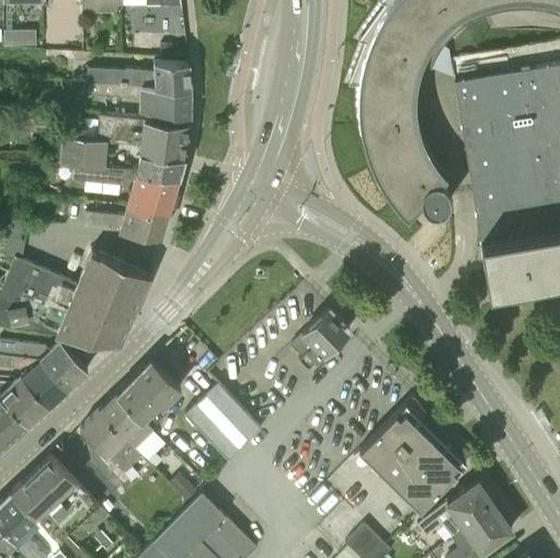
[(122,0),(82,0),(83,13),(117,13),(117,9),(123,8),(122,0)]
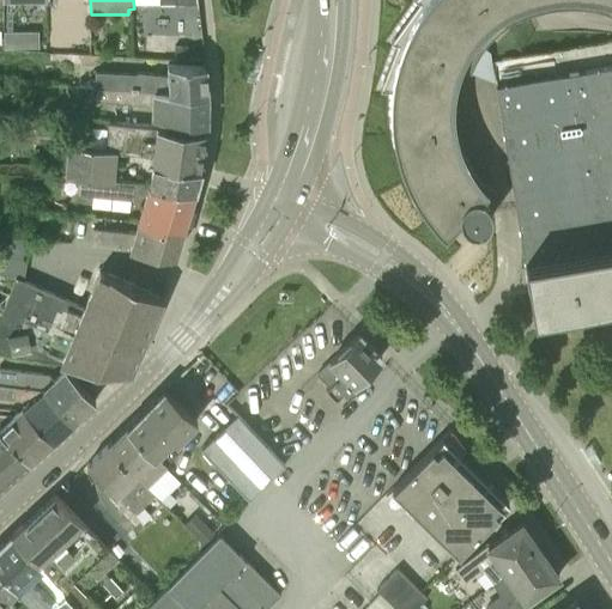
[(491,219),(492,217),(492,214),(491,212),(491,211),(491,208),(490,207),(489,206),(488,203),(486,202),(484,201),(483,201),(480,200),(489,193),(480,182),(472,172),(465,158),(461,148),(458,139),(455,129),(454,119),(454,108),(454,98),(458,83),(461,71),(472,74),(477,61),(484,49),(490,43),(498,35),(511,24),(521,17),(533,13),(545,10),(555,7),(564,6),(575,7),(587,8),(600,11),(611,16),(611,0),(416,0),(414,2),(420,6),(392,46),(398,48),(381,93),(393,95),(392,105),(392,116),(393,128),(394,140),(395,148),(398,157),(400,164),(403,171),(405,178),(407,186),(411,193),(416,199),(418,205),(425,214),(429,219),(434,225),(441,233),(446,238),(461,223),(461,224),(462,225),(465,227),(467,230),(470,231),(472,231),(474,232),(476,232),(479,231),(483,231),(484,230),(485,229),(488,227),(489,225),(490,224),(491,221),(491,219)]
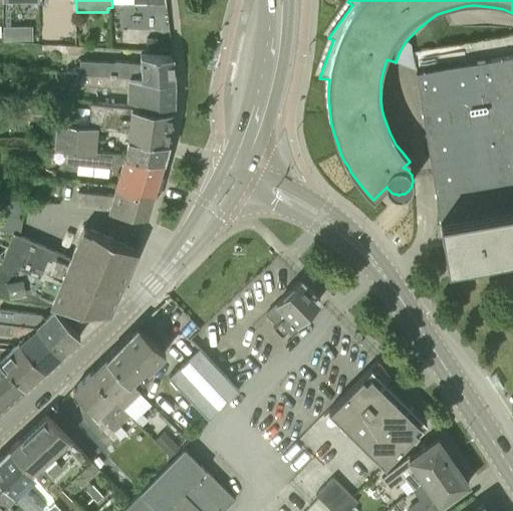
[(18,28),(18,42),(33,42),(33,28),(18,28)]
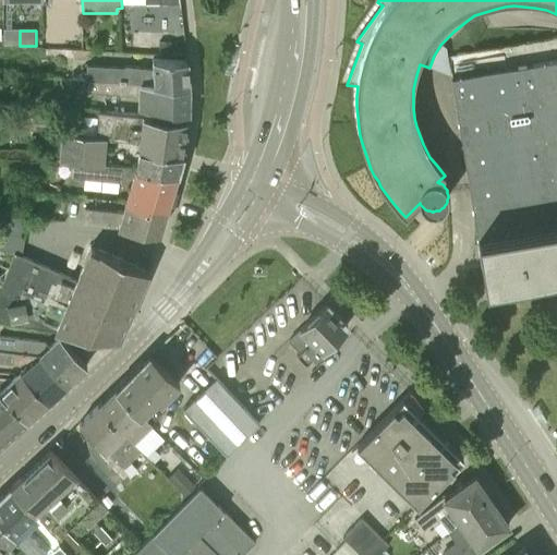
[(160,45),(160,55),(172,55),(172,45),(160,45)]
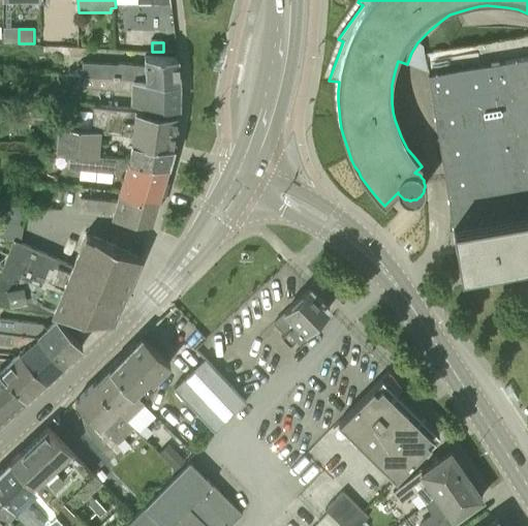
[(146,86),(180,86),(178,61),(145,59),(145,67),(120,65),(120,66),(84,64),(83,79),(109,80),(109,81),(146,86)]
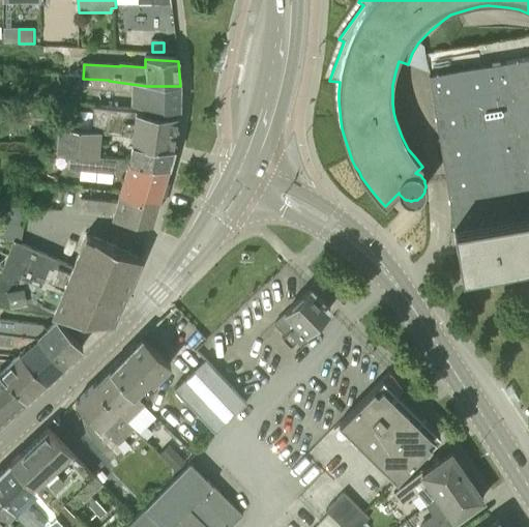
[(528,60),(431,78),(430,78),(454,228),(453,228),(462,274),(528,263),(528,60)]
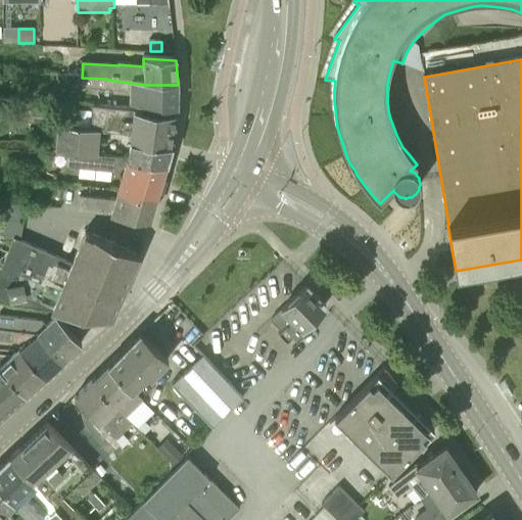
[(144,106),(144,108),(177,109),(178,85),(144,85),(107,80),(106,91),(131,92),(130,105),(144,106)]
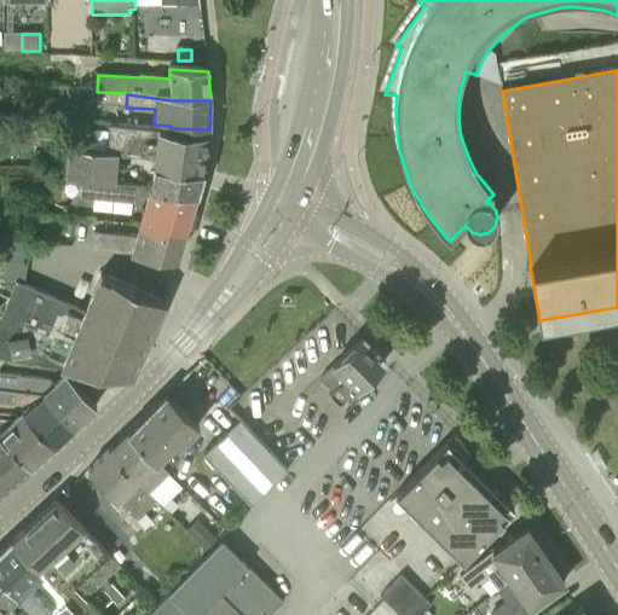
[(151,190),(197,195),(203,174),(209,135),(185,133),(157,131),(110,127),(108,154),(120,155),(155,157),(155,168),(151,190)]
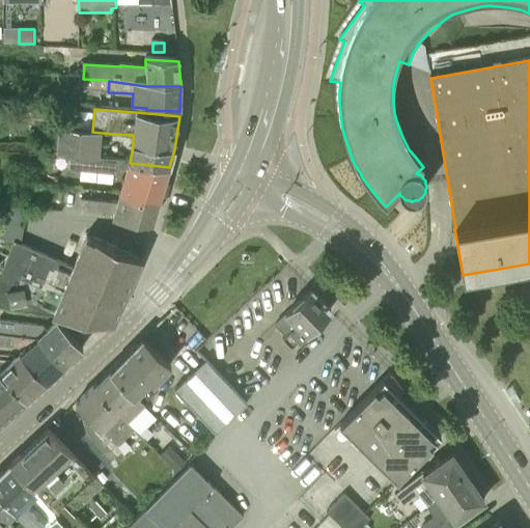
[(68,157),(100,160),(103,133),(92,132),(58,129),(56,157),(68,158),(68,157)]
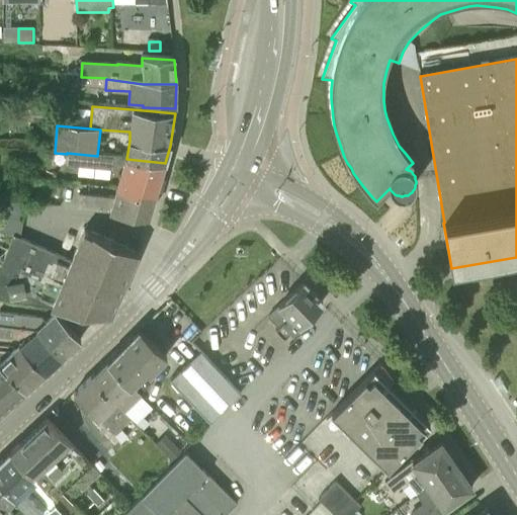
[(122,168),(116,190),(156,194),(165,163),(126,159),(97,156),(67,153),(67,154),(66,167),(118,172),(118,167),(122,168)]
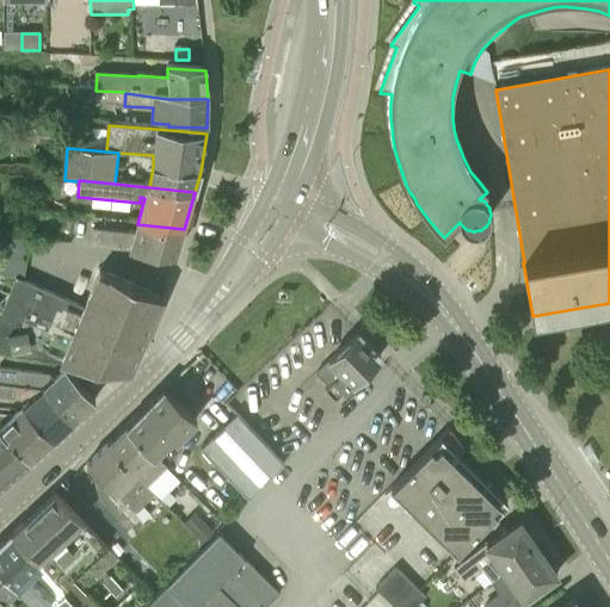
[(94,230),(92,248),(176,256),(184,229),(137,224),(135,234),(94,230)]
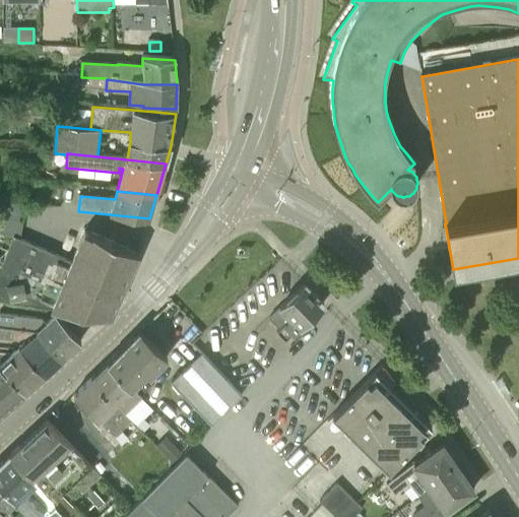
[(0,300),(9,304),(112,316),(139,255),(83,230),(71,261),(21,240),(27,205),(1,202),(0,211),(0,235),(13,239),(8,251),(0,247),(0,300)]
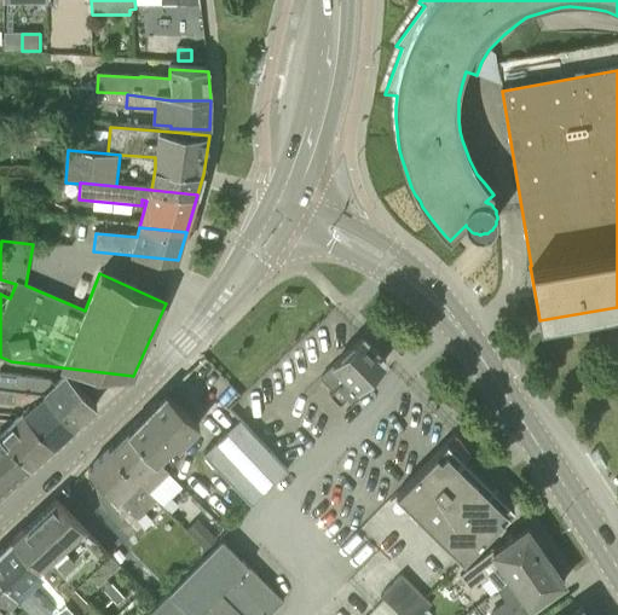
[(331,394),(330,396),(340,407),(386,364),(365,342),(322,383),(331,394)]
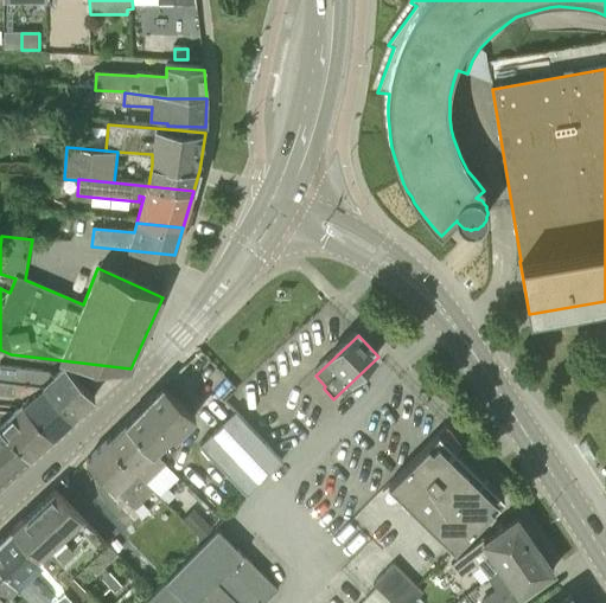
[(49,373),(0,367),(0,383),(45,389),(74,419),(95,401),(65,367),(53,377),(49,373)]
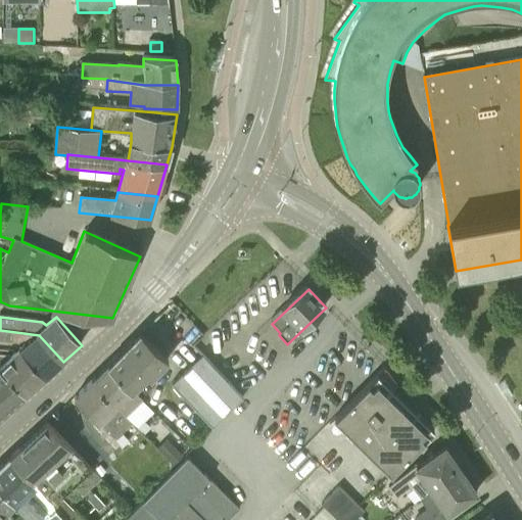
[(15,352),(17,353),(42,381),(63,362),(39,335),(0,330),(0,342),(24,345),(15,352)]
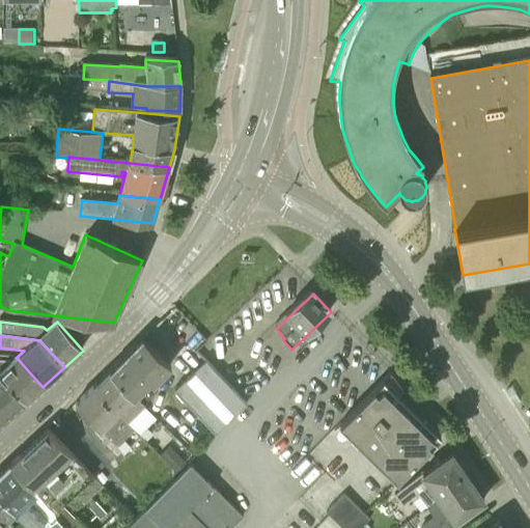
[(150,384),(154,388),(171,368),(142,340),(110,372),(133,398),(134,397),(135,398),(150,384)]
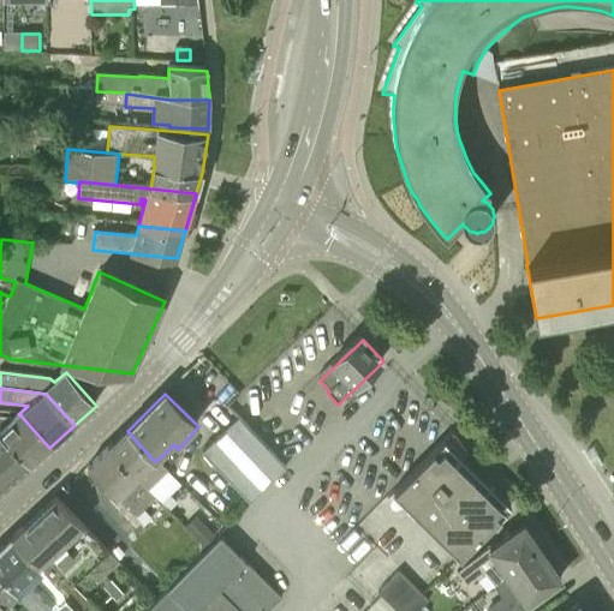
[(0,431),(1,432),(31,465),(49,448),(21,415),(18,414),(15,419),(0,418),(0,431)]
